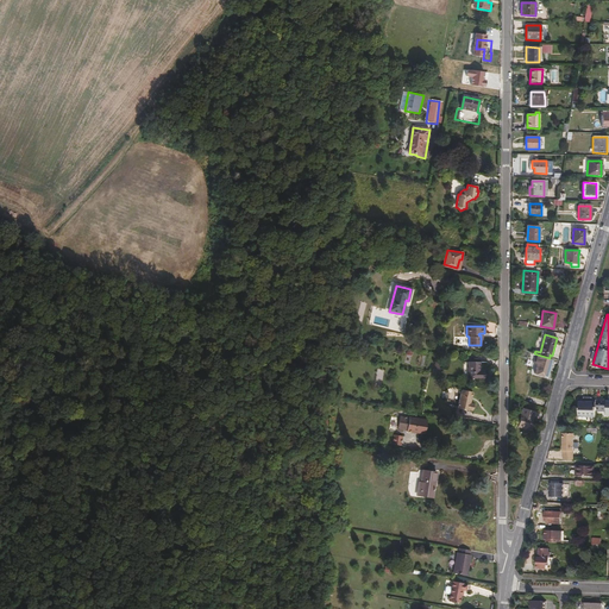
[(547,377),(552,360),(550,360),(541,358),(537,356),(535,362),(538,363),(538,365),(537,364),(534,374),(547,377)]
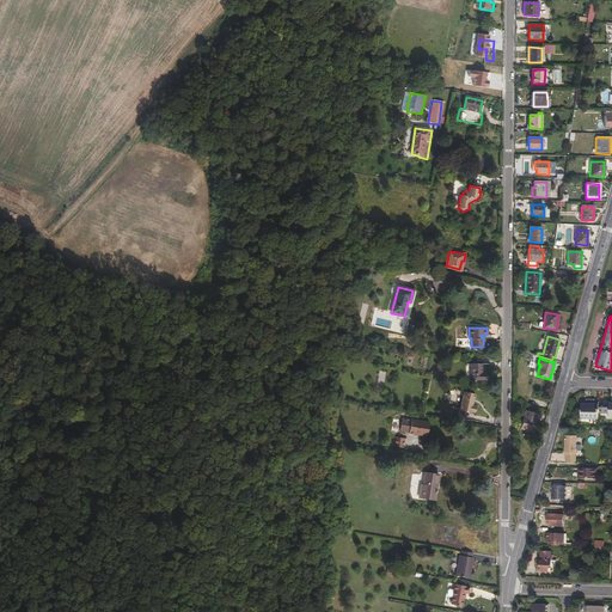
[(484,380),(485,373),(482,372),(482,363),(470,363),(470,380),(484,380)]
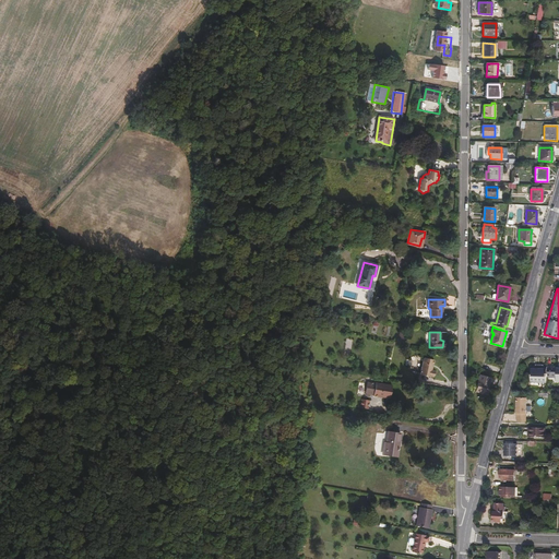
[(431,376),(433,370),(431,369),(433,359),(424,357),(419,373),(429,376),(431,376)]
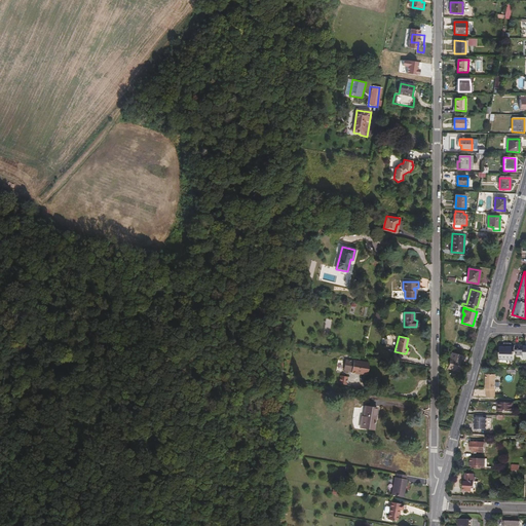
[(515,345),(500,345),(499,360),(515,360),(515,354),(524,355),(524,359),(525,359),(525,344),(515,344),(515,345)]
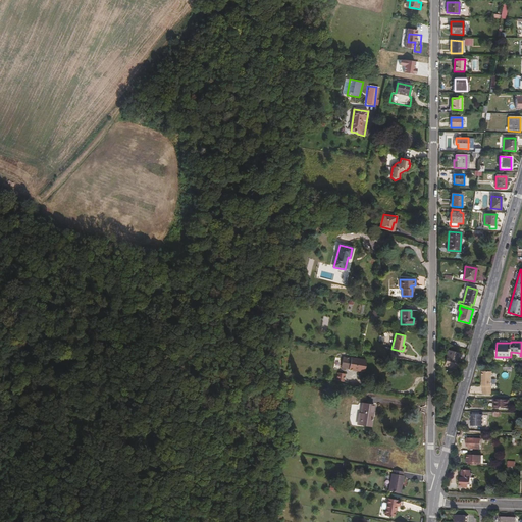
[(458,358),(459,353),(449,350),(447,358),(458,361),(459,359),(458,358)]
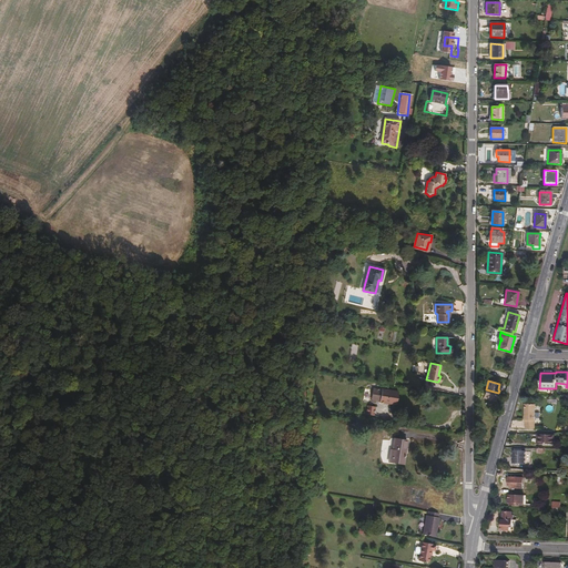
[(496,402),(498,393),(486,389),(483,398),(496,402)]
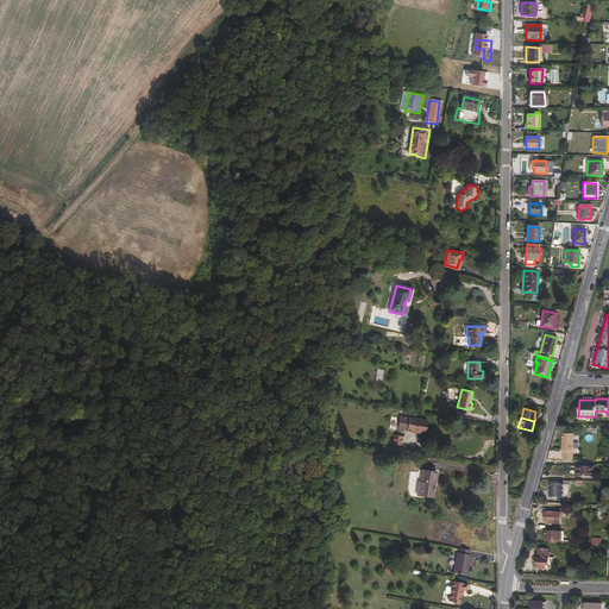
[(424,437),(425,422),(409,419),(408,420),(401,419),(399,431),(400,431),(400,432),(407,433),(407,431),(410,432),(410,434),(424,437)]
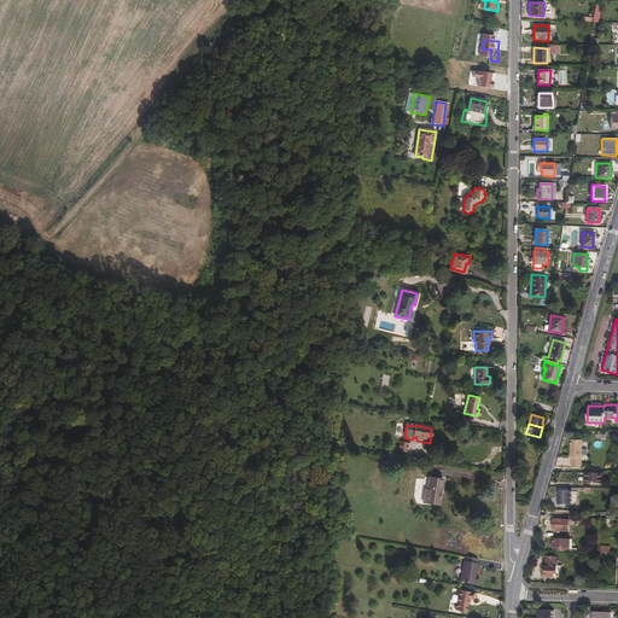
[(582,466),(583,439),(571,439),(571,458),(572,458),(572,466),(582,466)]
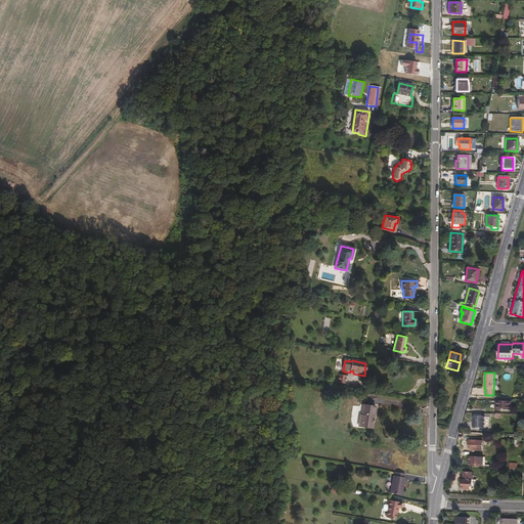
[(348,386),(350,378),(342,377),(341,384),(348,386)]
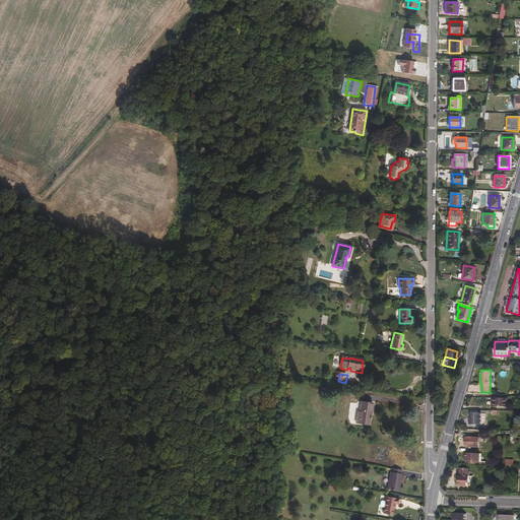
[(507,406),(507,398),(492,398),(492,406),(507,406)]
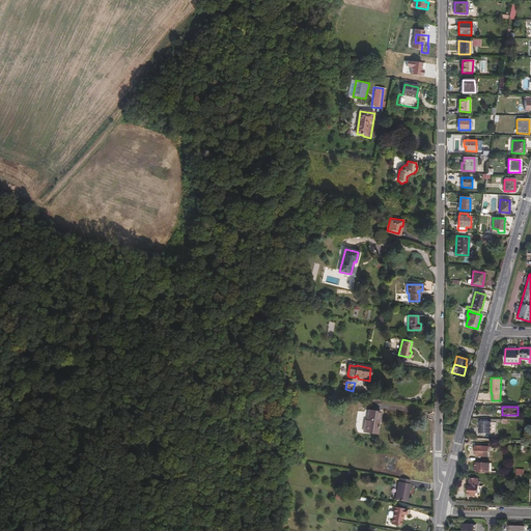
[(378,435),(381,412),(369,411),(367,421),(366,428),(371,428),(370,434),(378,435)]
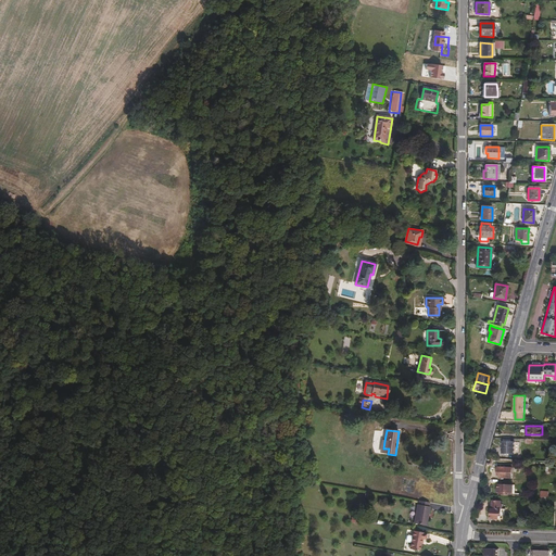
[(514,454),(514,442),(502,441),(502,453),(514,454)]
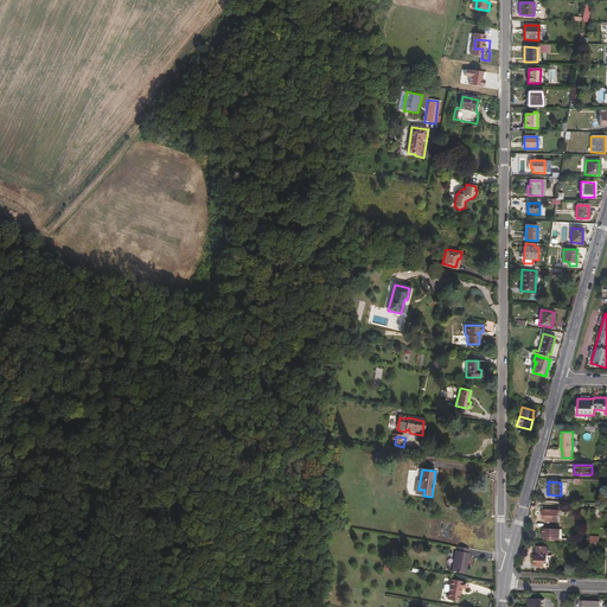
[(558,521),(558,516),(553,516),(553,511),(553,510),(543,510),(543,521),(558,521)]
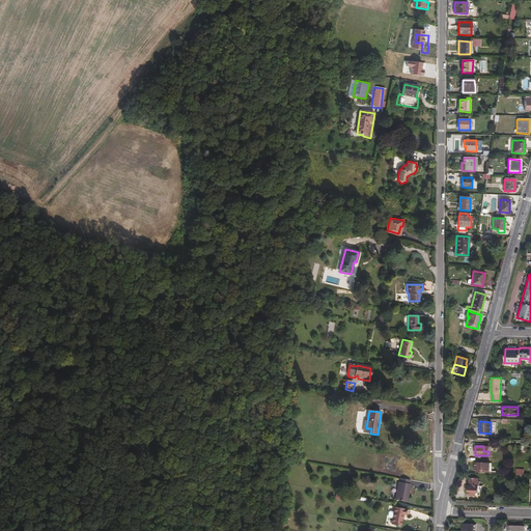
[(490,471),(491,463),(475,463),(475,471),(477,470),(477,473),(480,473),(480,471),(490,471)]
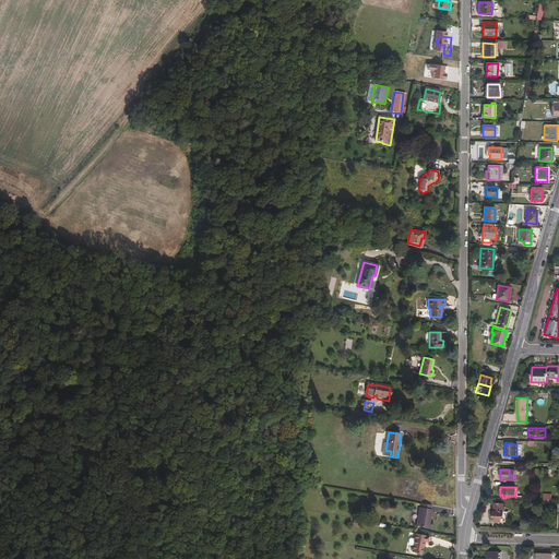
[(430,518),(432,508),(430,508),(431,503),(421,502),(421,506),(419,506),(416,524),(427,526),(428,516),(430,518)]
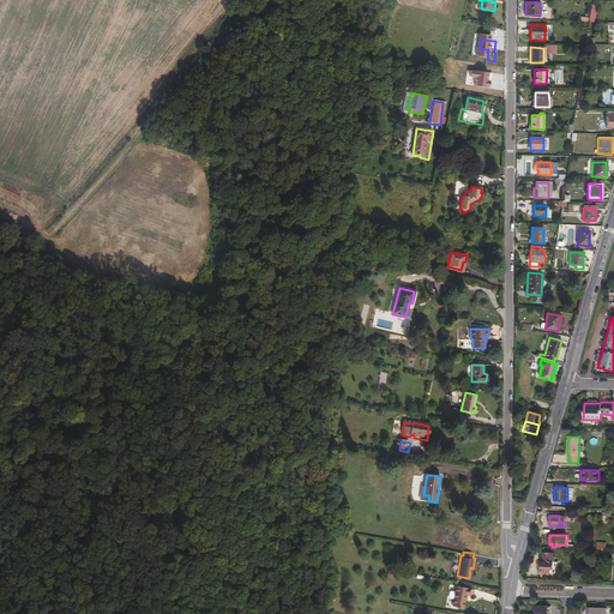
[(553,567),(553,561),(558,561),(558,557),(543,557),(543,560),(542,561),(542,572),(551,572),(551,567),(553,567)]
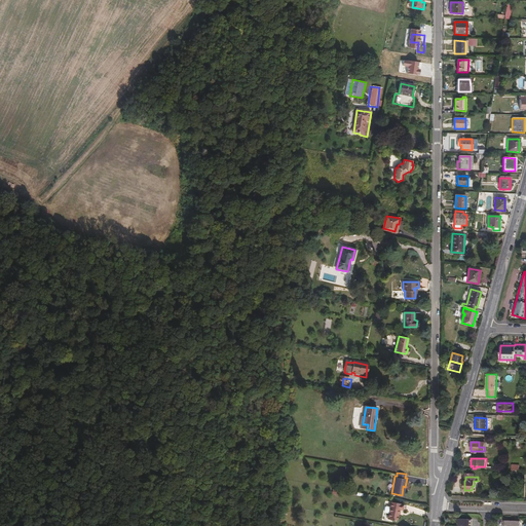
[(393,520),(396,509),(398,509),(402,509),(402,504),(397,503),(396,502),(386,501),(386,506),(384,513),(384,518),(393,520)]
